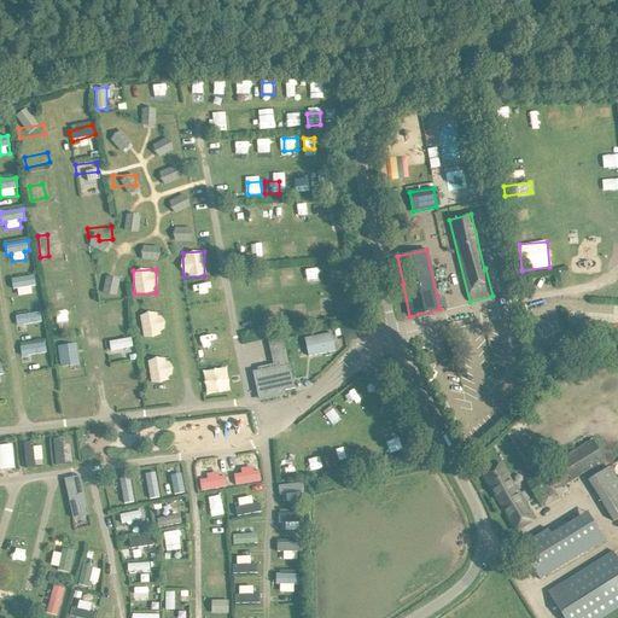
[(15,297),(33,293),(31,287),(36,286),(34,275),(12,279),(15,297)]
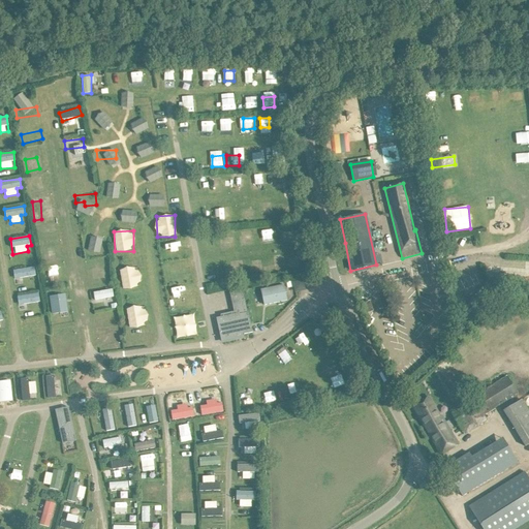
[(164,244),(166,253),(176,252),(175,243),(164,244)]
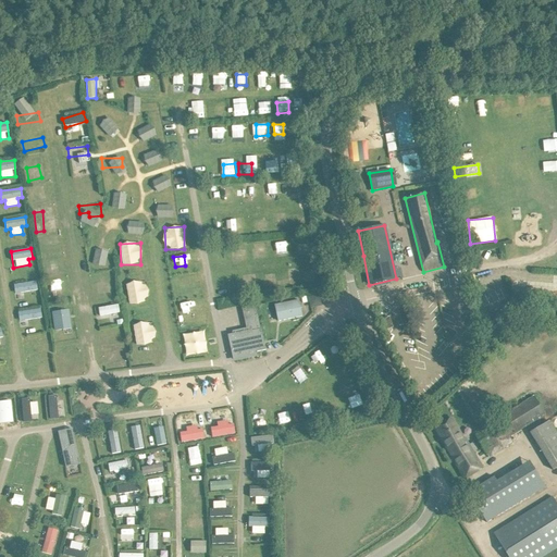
[(47,279),(65,275),(64,267),(46,270),(47,279)]
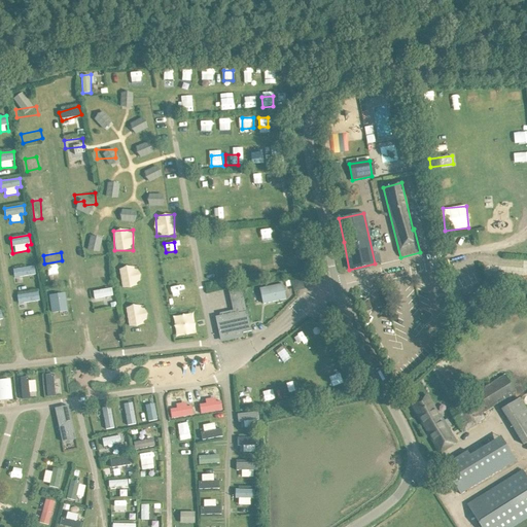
[(105,258),(98,259),(100,273),(94,274),(95,282),(102,280),(102,283),(109,282),(105,258)]
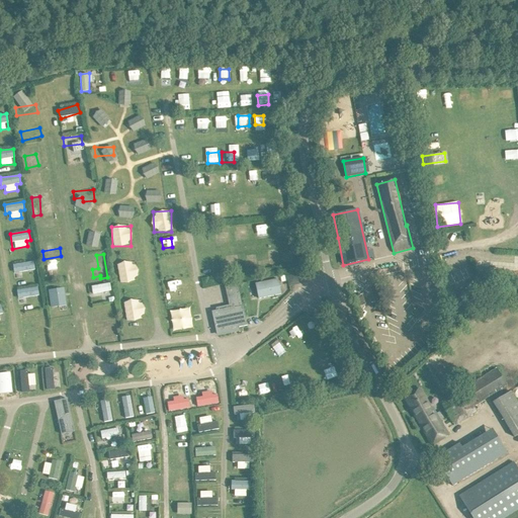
[(176,267),(175,257),(161,259),(163,269),(176,267)]
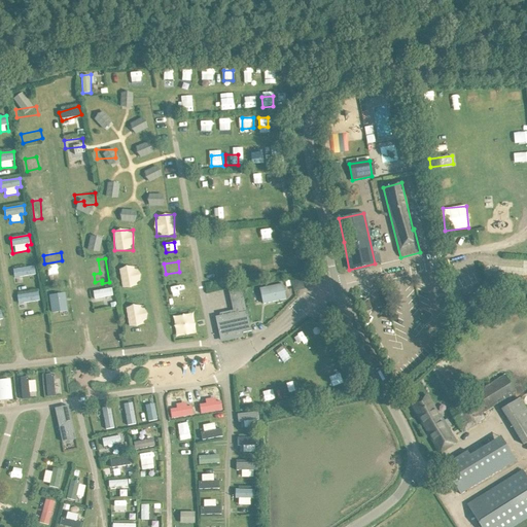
[(12,270),(15,279),(36,275),(34,265),(12,270)]
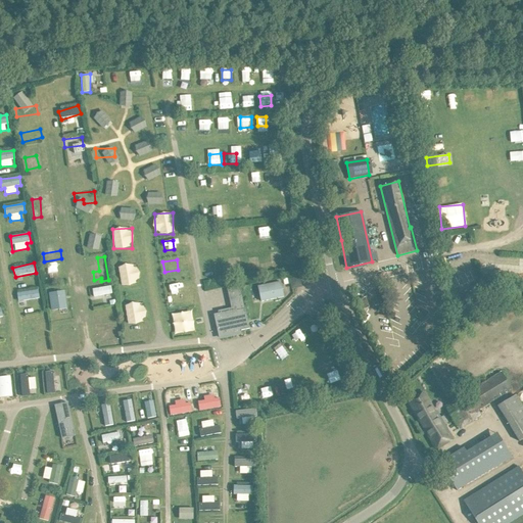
[(117,266),(122,285),(139,282),(135,263),(117,266)]
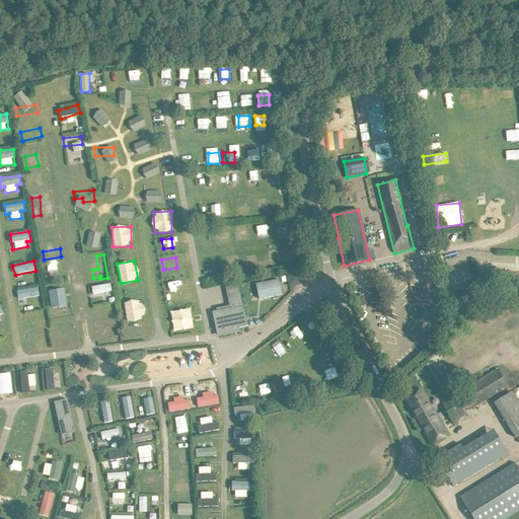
[(296,277),(289,278),(290,286),(298,285),(296,277)]
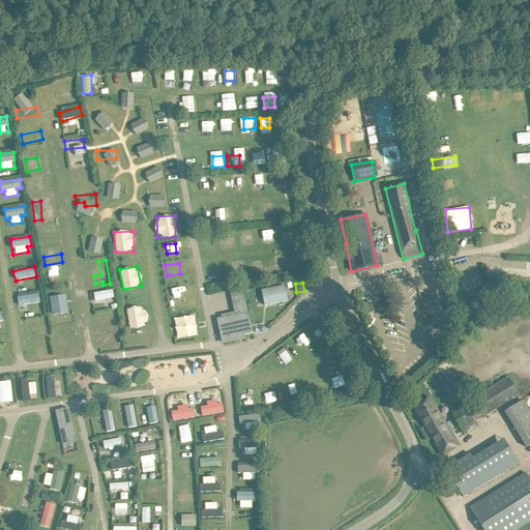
[(283,294),(289,292),(287,284),(258,291),(260,299),(275,295),(276,300),(284,298),(283,294)]
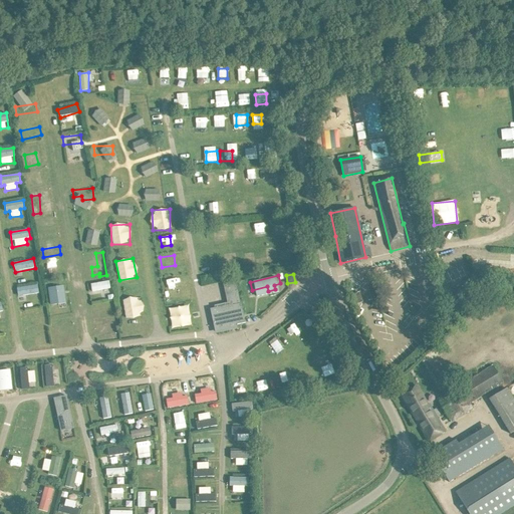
[(169,279),(170,289),(180,288),(179,278),(169,279)]
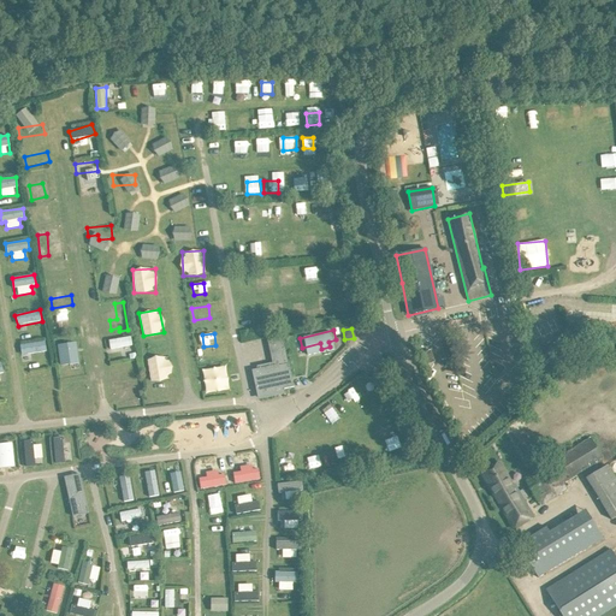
[(254,372),(260,398),(285,394),(284,389),(294,388),(289,363),(288,363),(282,333),(266,336),(267,337),(268,337),(273,362),(270,363),(270,368),(254,372)]
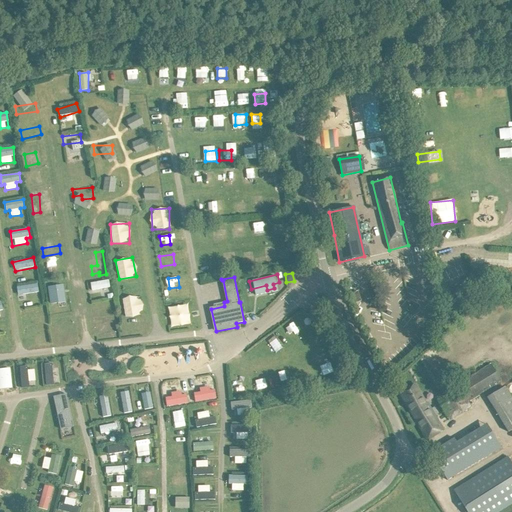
[(92,291),(110,287),(108,279),(90,283),(92,291)]
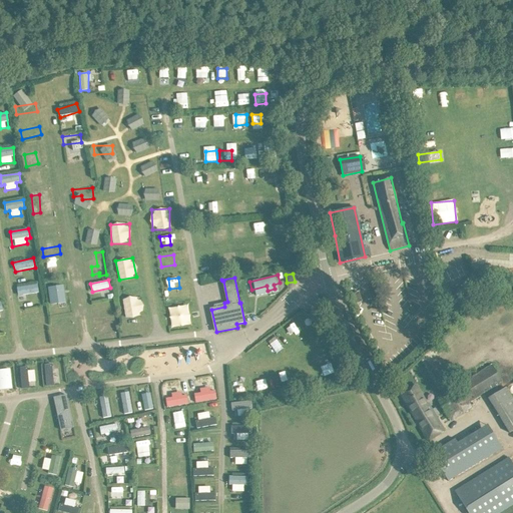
[(18,295),(39,293),(38,285),(17,287),(18,295)]
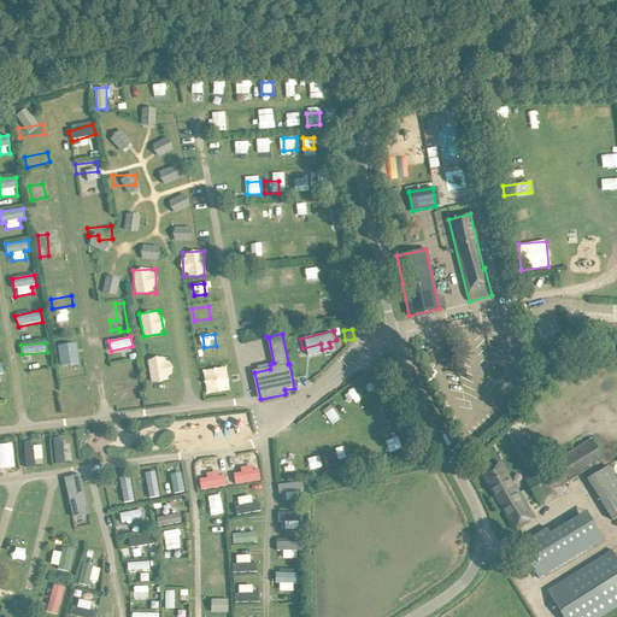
[(58,345),(60,366),(78,364),(77,344),(58,345)]
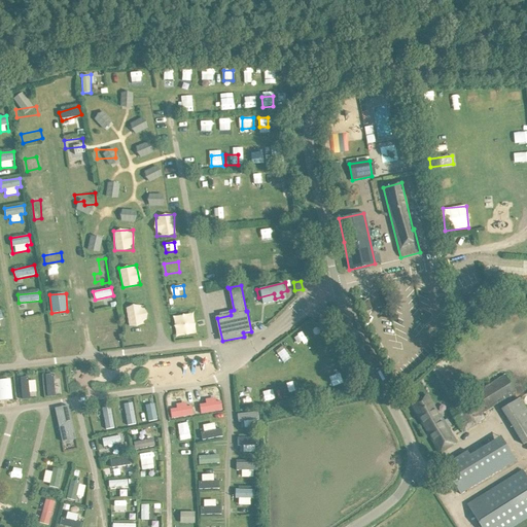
[(102,329),(104,342),(117,341),(116,328),(102,329)]
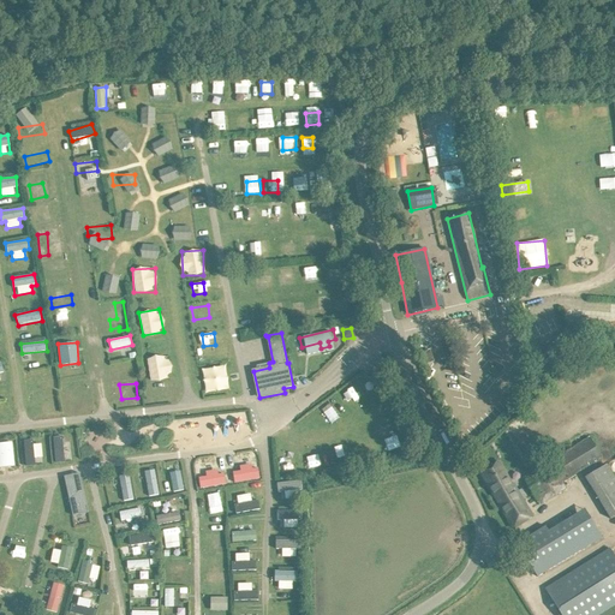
[(65,404),(66,412),(88,411),(88,401),(65,404)]
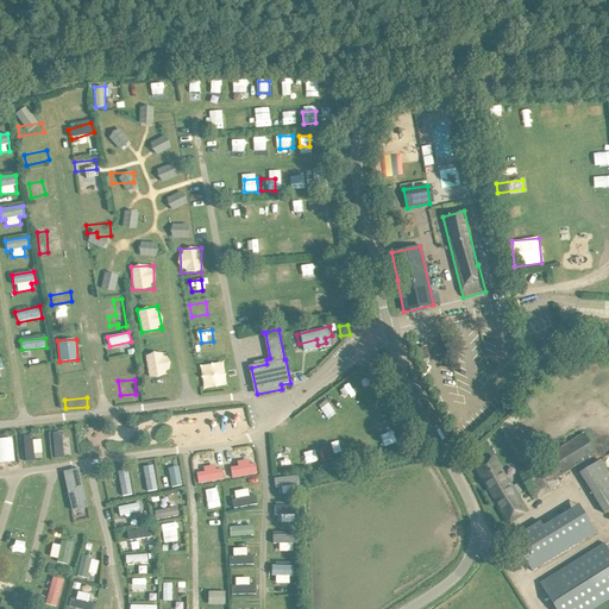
[(365,402),(370,412),(378,408),(375,399),(365,402)]
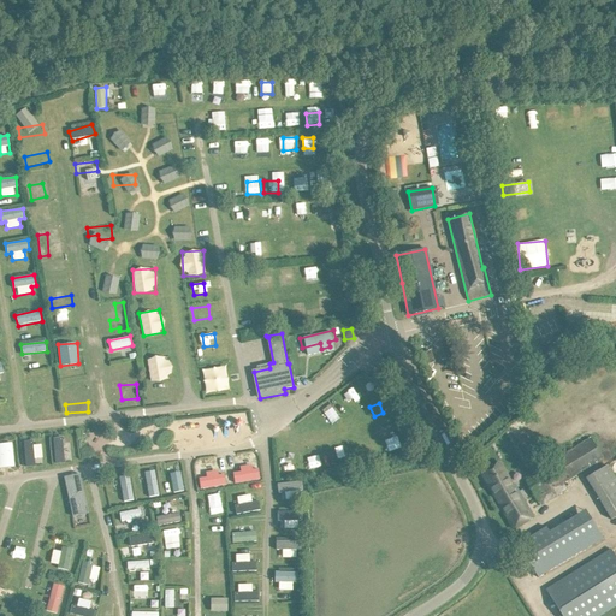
[(54,463),(64,462),(64,437),(53,437),(54,463)]
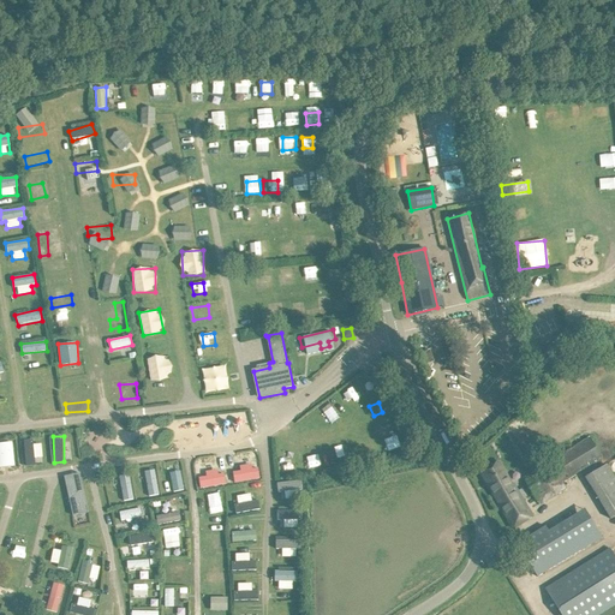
[(589,439),(525,478),(541,505),(565,490),(561,484),(602,459),(589,439)]
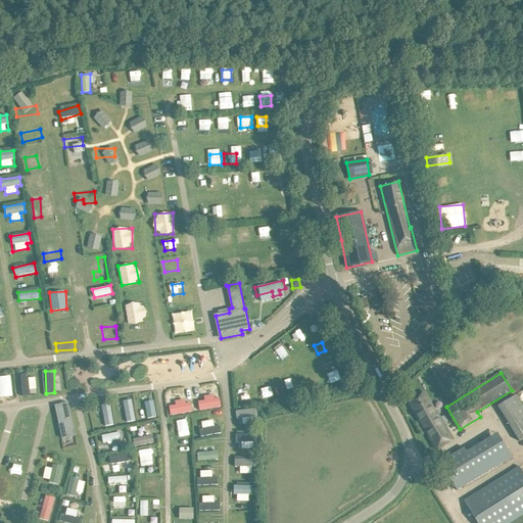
[(30,389),(36,389),(36,377),(29,378),(29,374),(20,374),(21,396),(30,395),(30,389)]
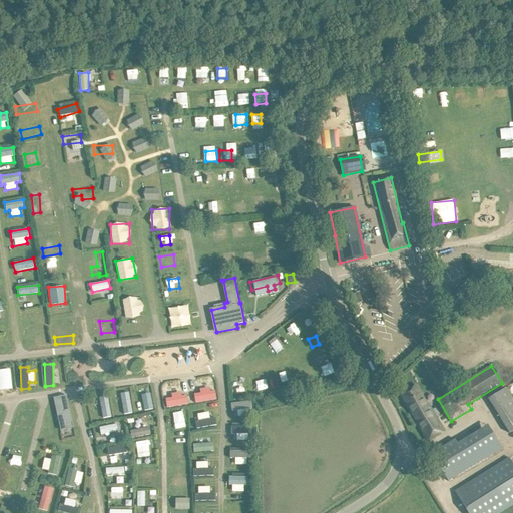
[(0,369),(0,389),(11,389),(11,369),(0,369)]
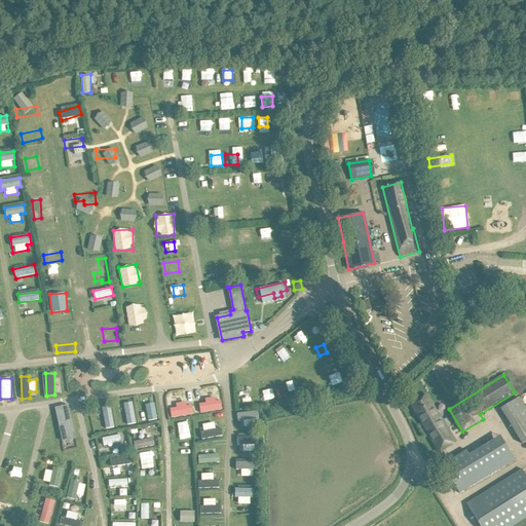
[(293,393),(301,390),(298,380),(290,383),(293,393)]
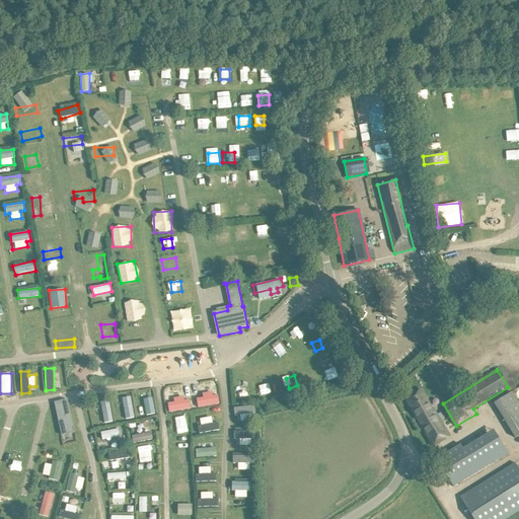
[(268,395),(273,393),(271,384),(265,386),(268,395)]
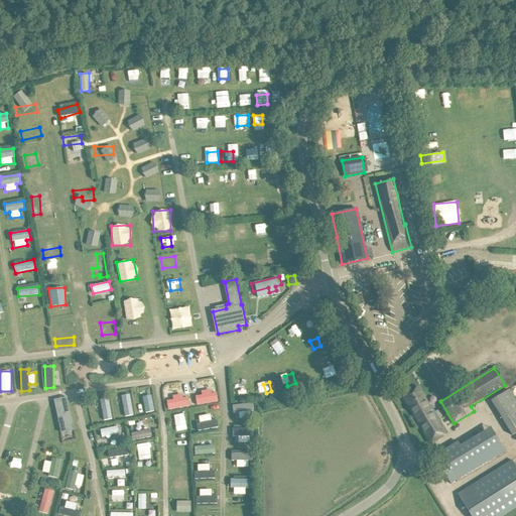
[(403,396),(430,443),(447,433),(431,405),(429,406),(418,387),(403,396)]
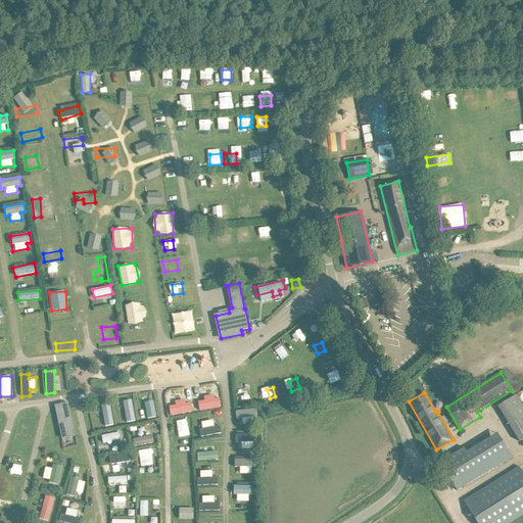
[(203,395),(204,400),(198,401),(199,411),(221,408),(220,398),(215,398),(214,394),(203,395)]
